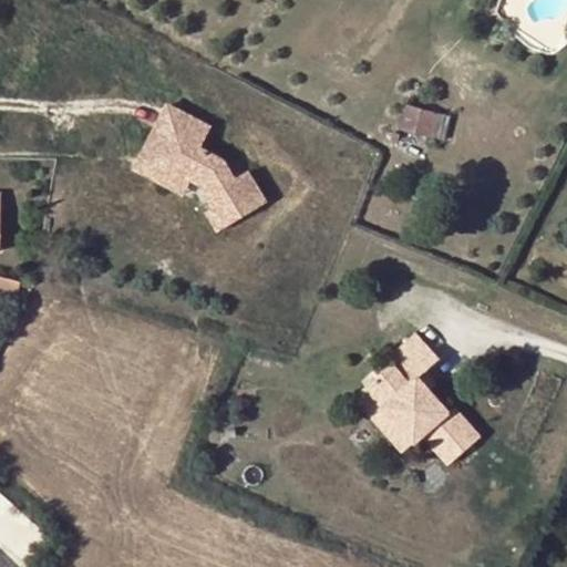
[(493,28),(503,20),(497,10),(486,18),(493,28)]
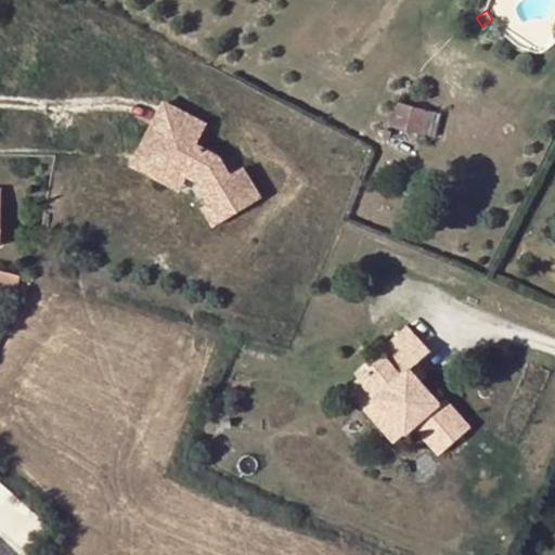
[(159,99),(125,165),(177,191),(184,177),(196,182),(208,204),(218,222),(263,197),(245,164),(228,173),(218,155),(193,142),(204,121),(159,99)]
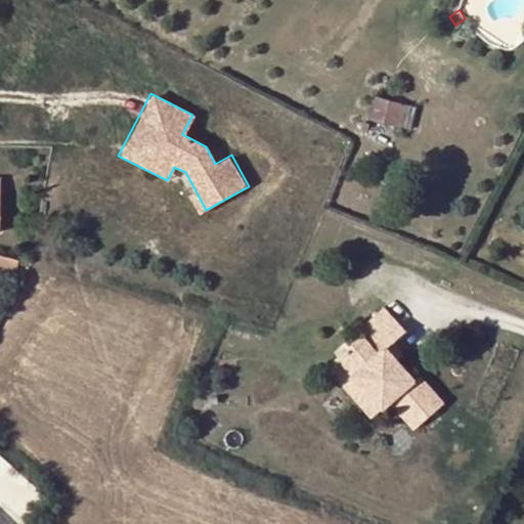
[(397,129),(403,105),(376,98),(370,122),(397,129)]
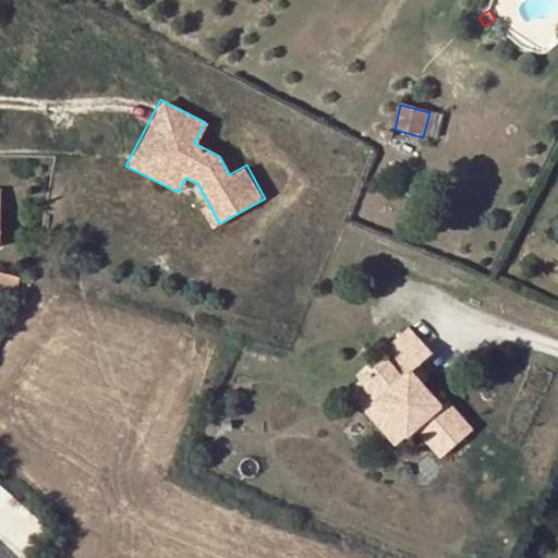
[(219,223),(209,205),(199,210),(209,229),(219,223)]
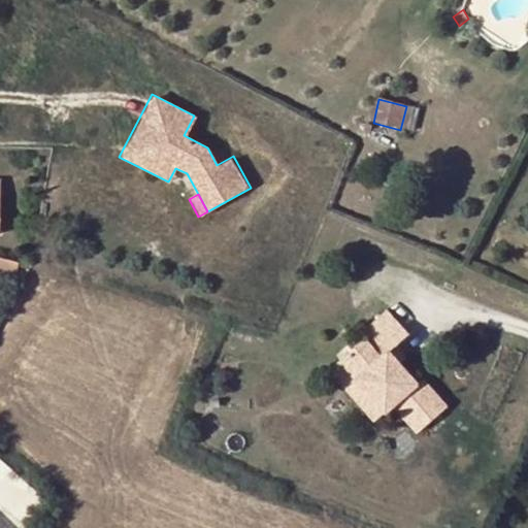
[(0,274),(13,279),(19,263),(0,258),(0,274)]
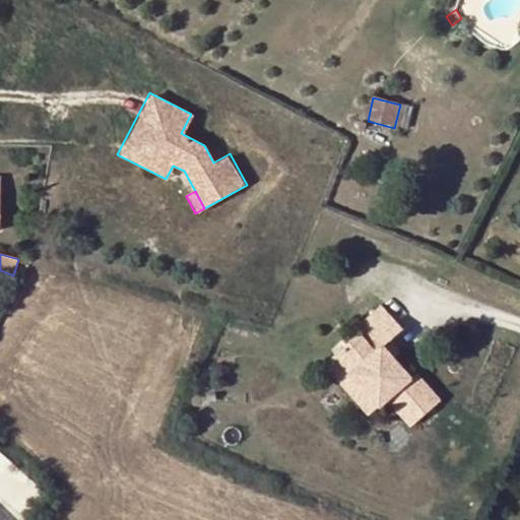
[(441,407),(399,364),(388,350),(394,345),(404,335),(384,315),(354,343),(356,345),(326,374),(371,421),(386,407),(412,435),(441,407)]
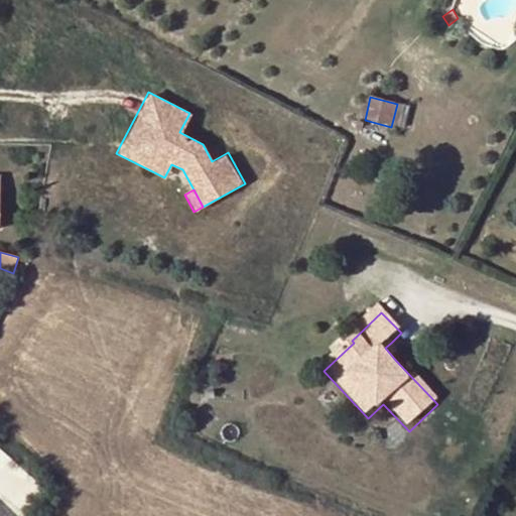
[(385,348),(396,361),(403,356),(391,343),(385,348)]
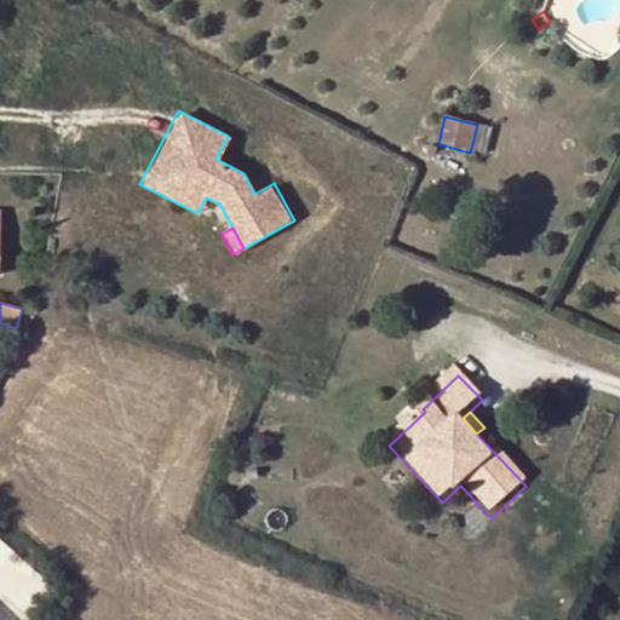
[(35,619),(58,595),(0,544),(0,593),(29,619),(35,619)]
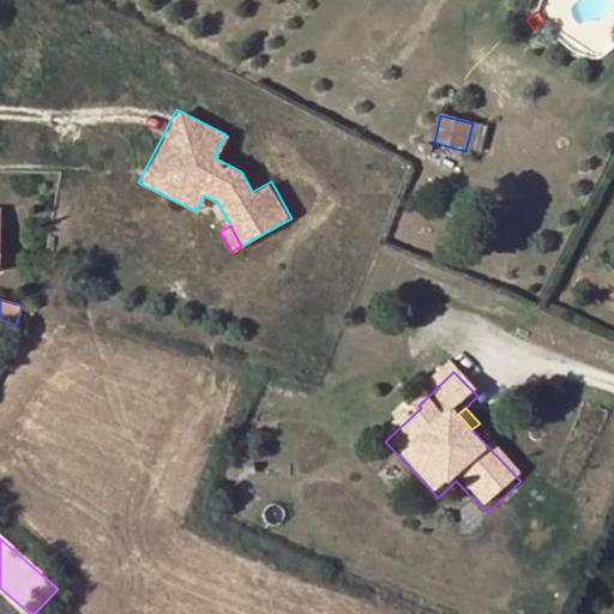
All buildings are outlined.
